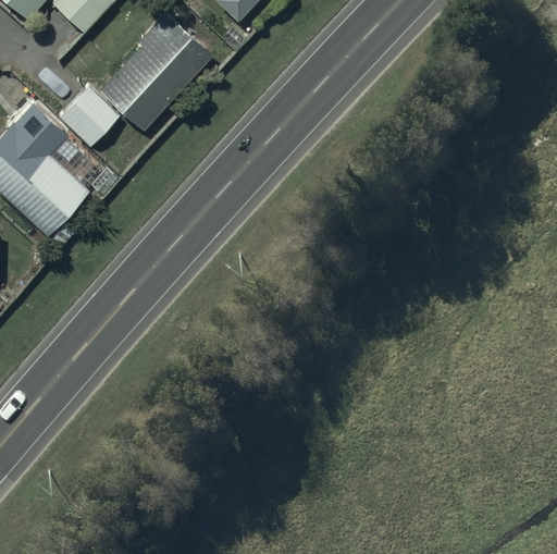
[(5,0),(29,20),(46,0),(5,0)]
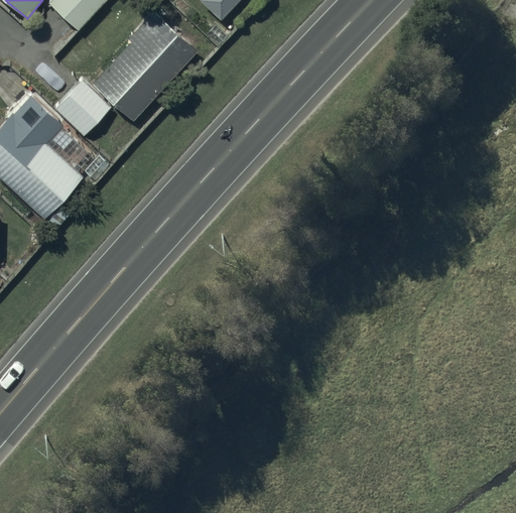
[(109,2),(106,0),(52,0),(48,4),(81,33),(109,2)]
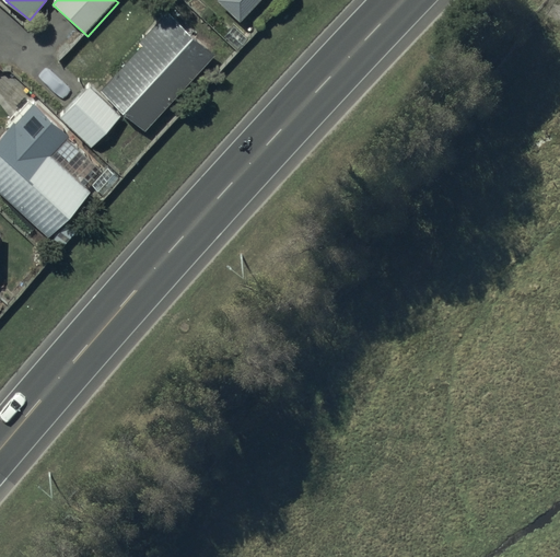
[(90,88),(60,118),(91,148),(125,113),(143,130),(231,41),(189,0),(181,0),(139,43),(143,47),(96,95),(90,88)]
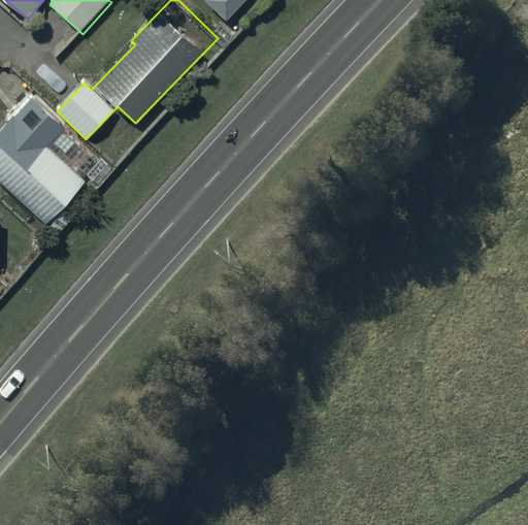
[(227,21),(245,0),(205,0),(205,1),(227,21)]
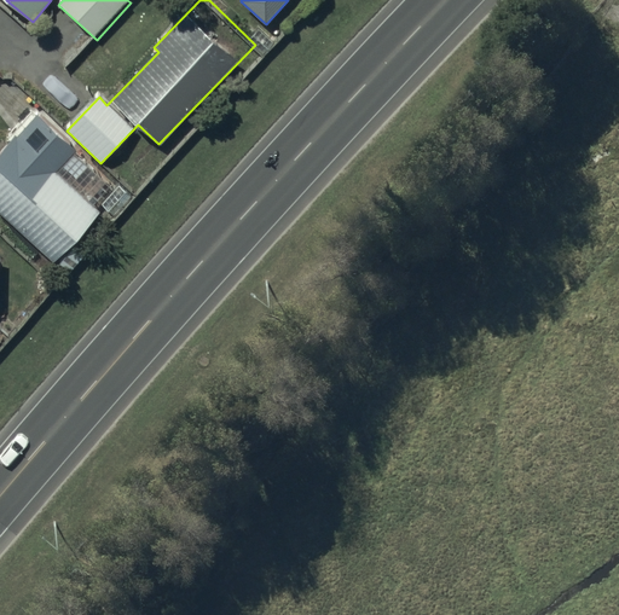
[(38,116),(0,154),(0,214),(55,265),(99,214),(55,172),(75,151),(38,116)]
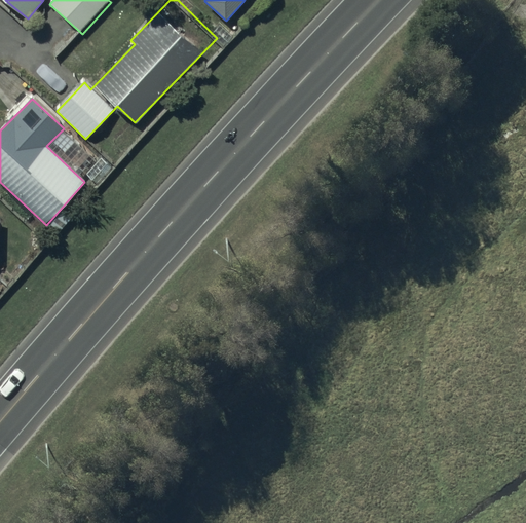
All buildings are outlined.
